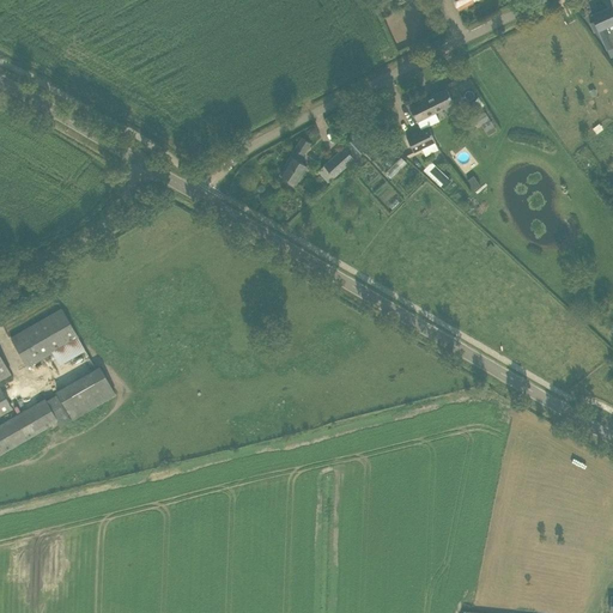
[(453,0),(459,10),(475,0),(453,0)]
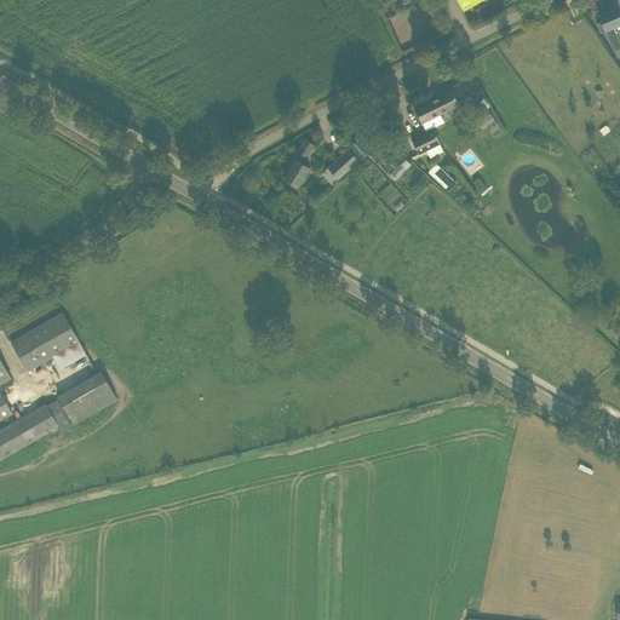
[(597,23),(601,33),(604,30),(613,50),(619,46),(619,18),(615,7),(598,16),(601,22),(597,23)]
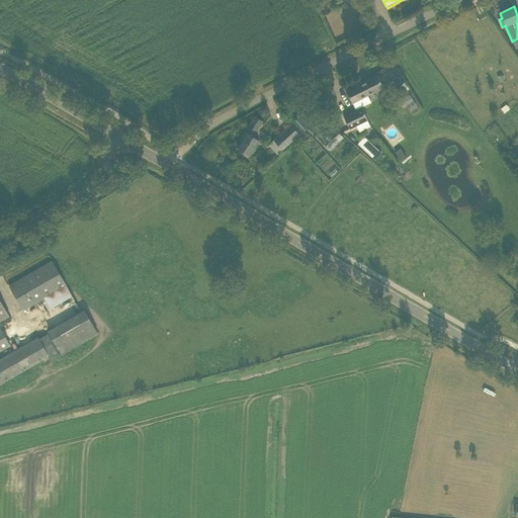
[(356,109),(343,115),(348,124),(349,128),(367,119),(361,106),(371,102),(367,95),(382,87),(381,84),(376,75),(346,90),(352,103),(352,102),(356,109)]
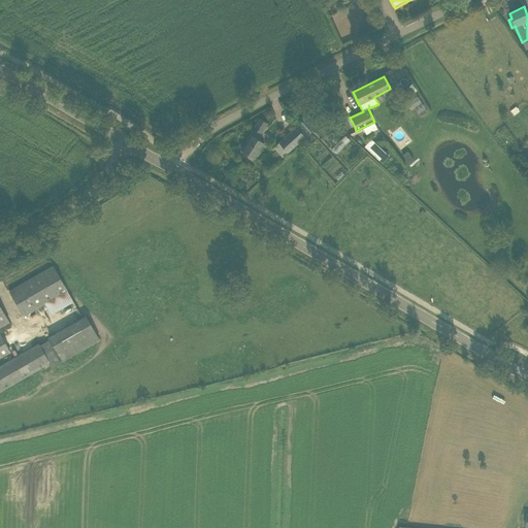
[(411,84),(403,94),(410,99),(417,91),(411,84)]
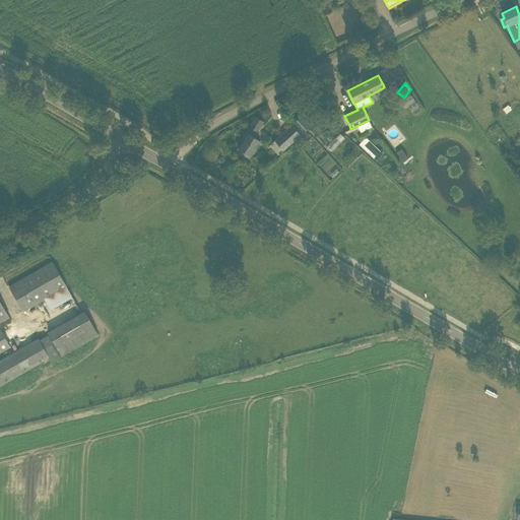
[(238,148),(250,155),(260,140),(254,136),(263,121),(256,117),(241,140),(243,141),(238,148)]
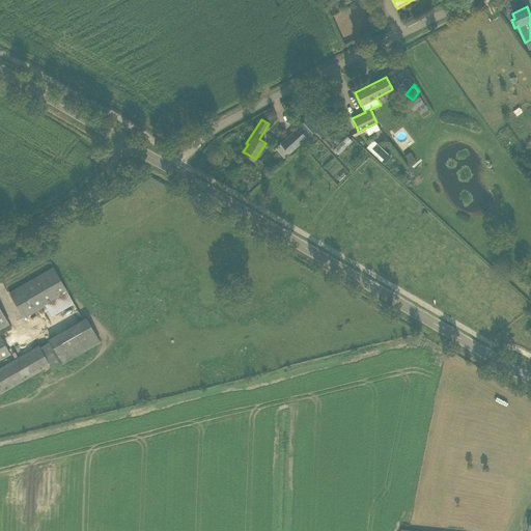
[(279,142),(289,154),(307,137),(297,127),(279,142)]
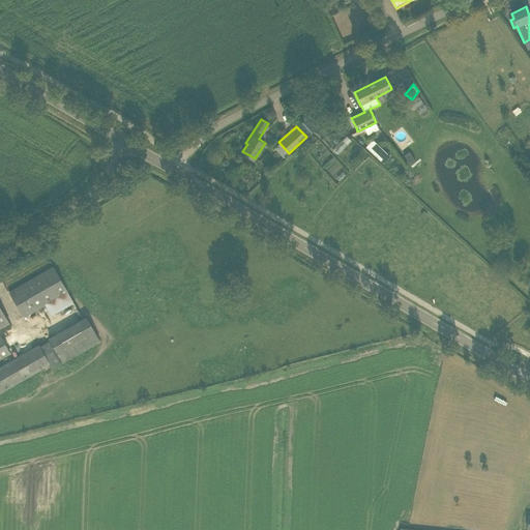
[(390,155),(373,139),(365,147),(383,164),(390,155)]
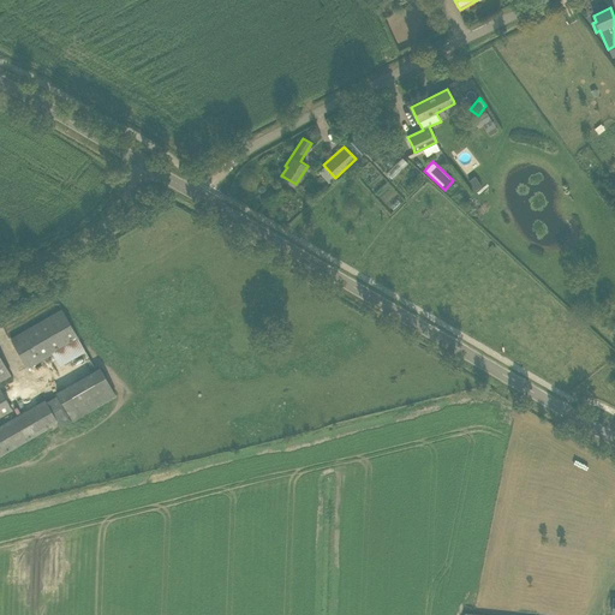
[(78,339),(67,320),(61,310),(11,339),(28,369),(78,339)]
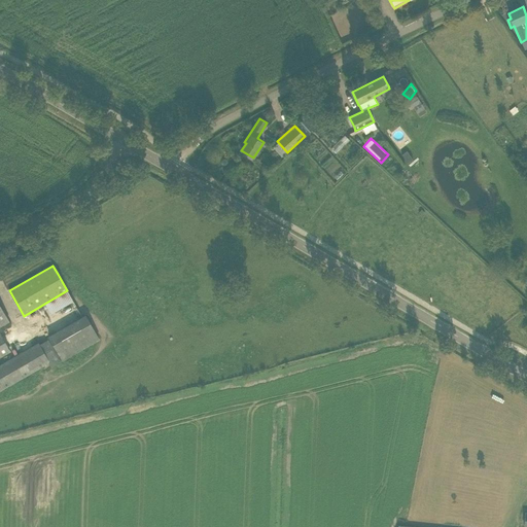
[(0,390),(48,362),(51,367),(62,361),(48,340),(40,345),(38,342),(0,363),(0,357),(10,351),(0,331),(11,325),(0,306),(0,390)]
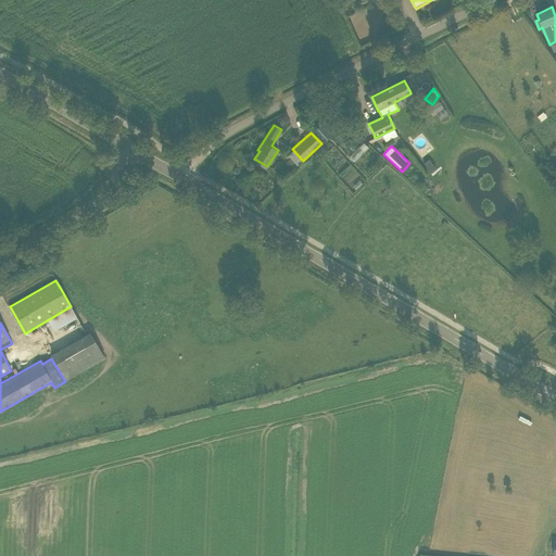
[(67,325),(55,328),(59,338),(71,335),(67,325)]
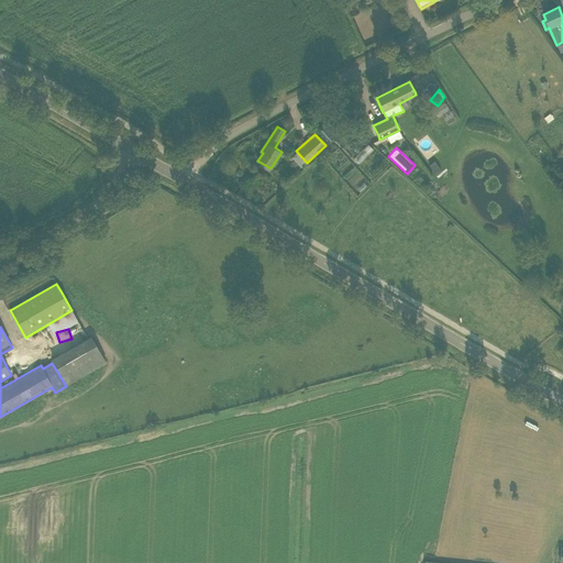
[(51,360),(66,385),(107,362),(91,337),(77,344),(51,360)]
